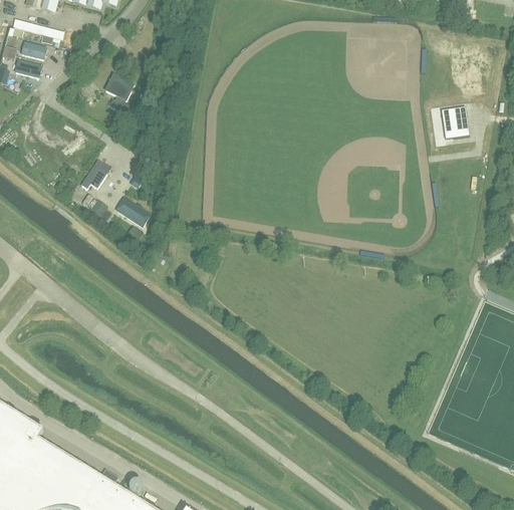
[(26,0),(26,2),(55,10),(57,0),(86,0),(85,3),(100,7),(102,0),(109,2),(109,0),(26,0)]
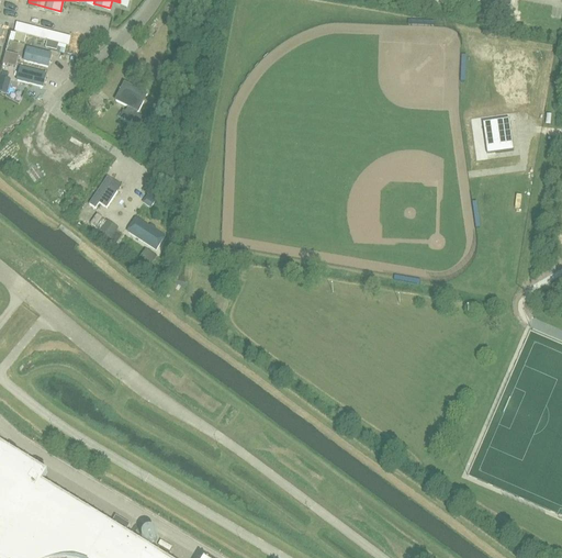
[(14,37),(24,40),(26,32),(15,30),(14,37)]
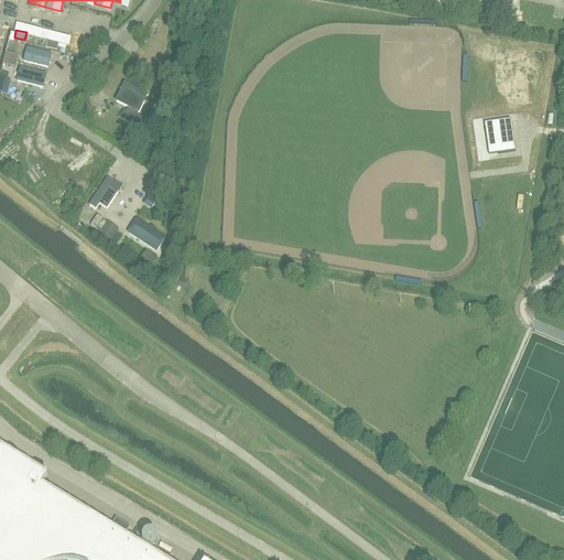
[(52,49),(22,42),(21,50),(50,57),(52,49)]
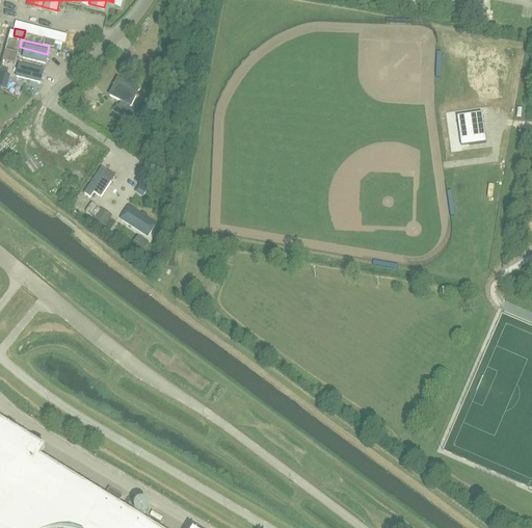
[(15,60),(18,49),(11,48),(5,46),(2,57),(8,58),(15,60)]
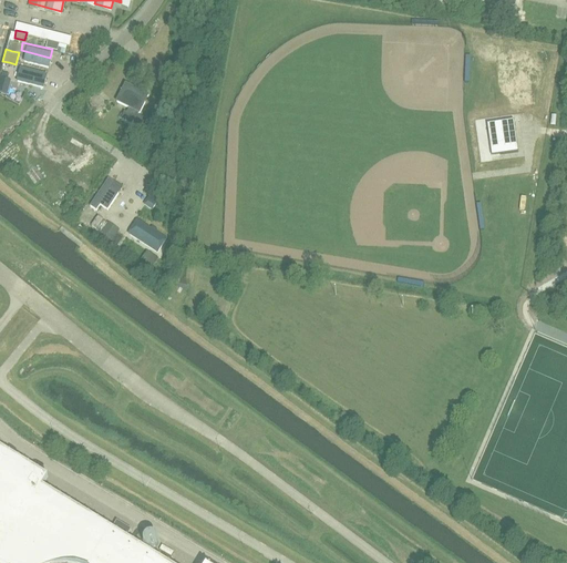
[(19,71),(17,81),(41,88),(44,78),(19,71)]
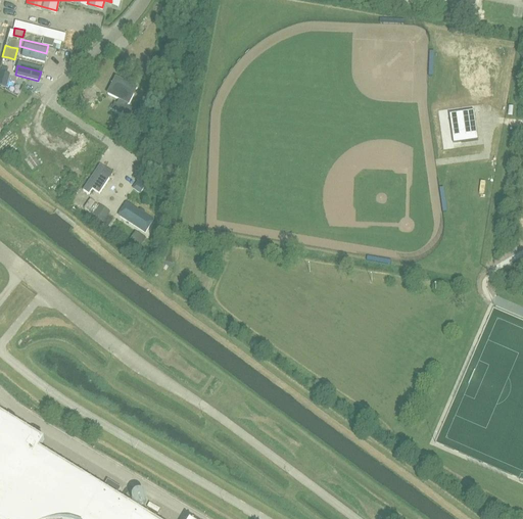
[(127,103),(136,85),(115,75),(107,91),(119,96),(116,100),(114,99),(110,106),(129,115),(134,106),(127,103)]
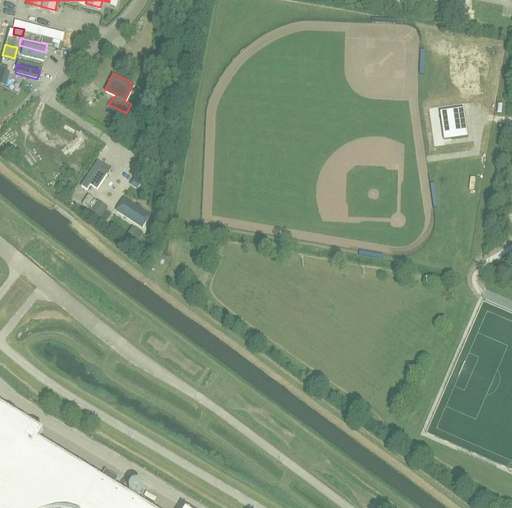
[(92,87),(82,95),(86,100),(96,92),(92,87)]
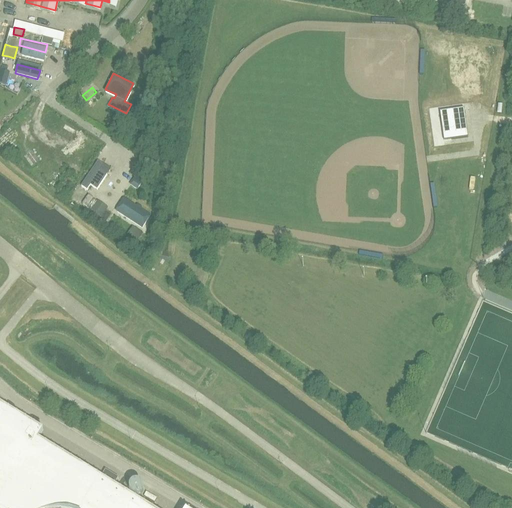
[(464,105),(439,109),(444,137),(468,134),(464,105)]
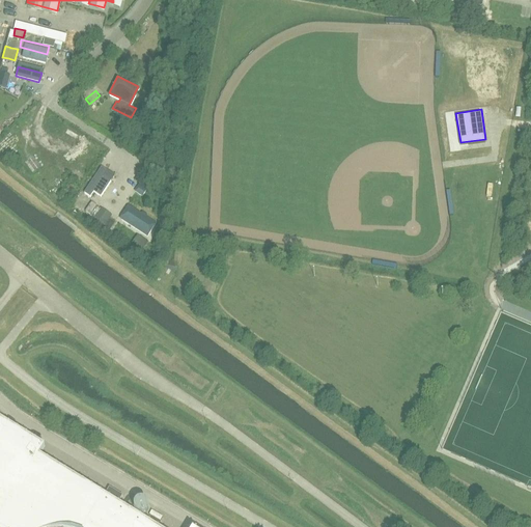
[(95,194),(99,191),(106,196),(117,178),(110,174),(113,169),(106,164),(89,190),(95,194)]
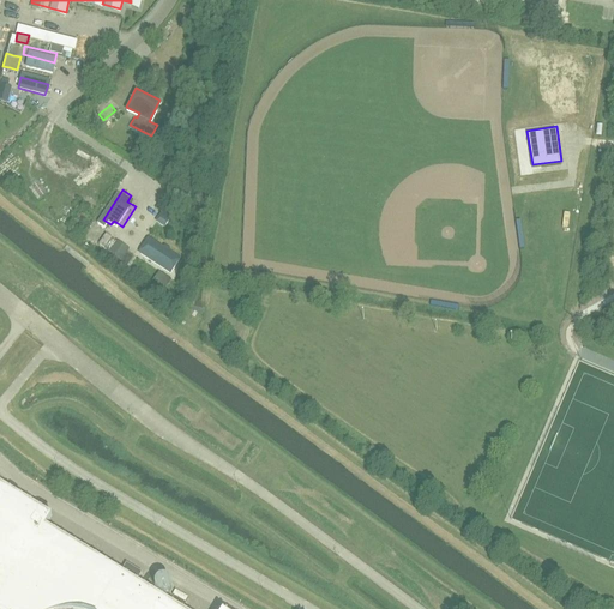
[(166,223),(169,216),(161,210),(157,217),(166,223)]
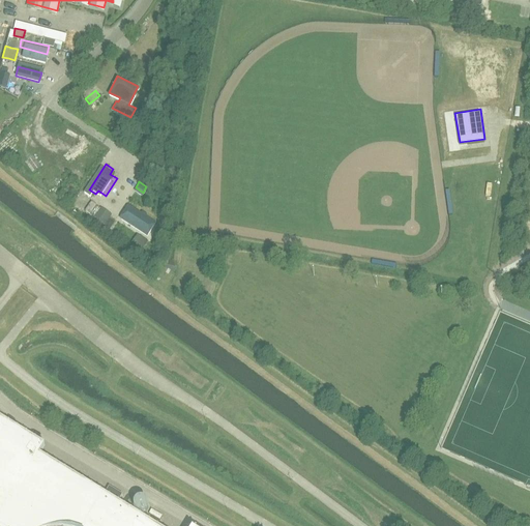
[(90,211),(96,202),(91,199),(85,207),(90,211)]
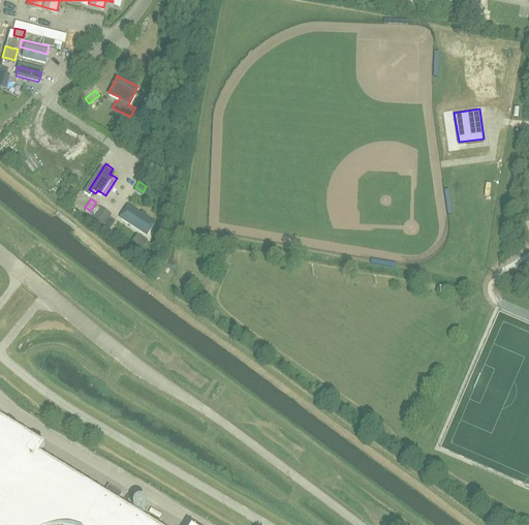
[(134,203),(126,216),(153,234),(161,220),(134,203)]
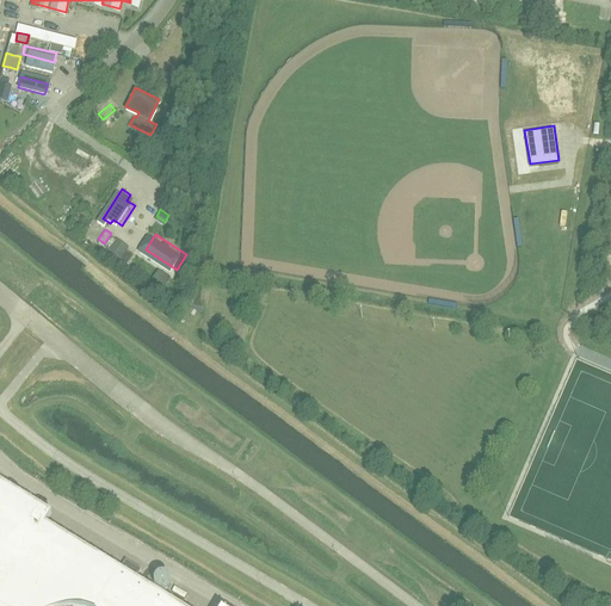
[(119,255),(128,243),(117,236),(109,248),(119,255)]
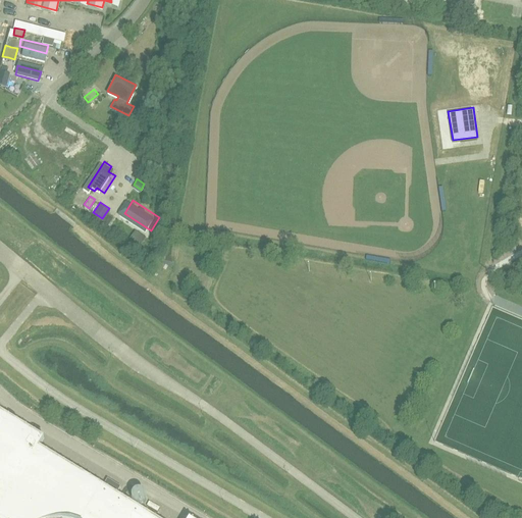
[(140,245),(146,235),(136,228),(129,238),(140,245)]
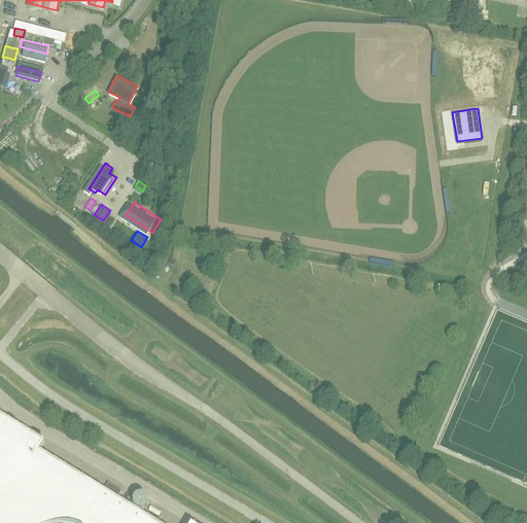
[(108,480),(104,487),(39,447),(44,439),(0,411),(0,520),(4,522),(44,522),(49,522),(60,521),(70,522),(72,522),(163,522),(117,495),(121,488),(108,480)]
